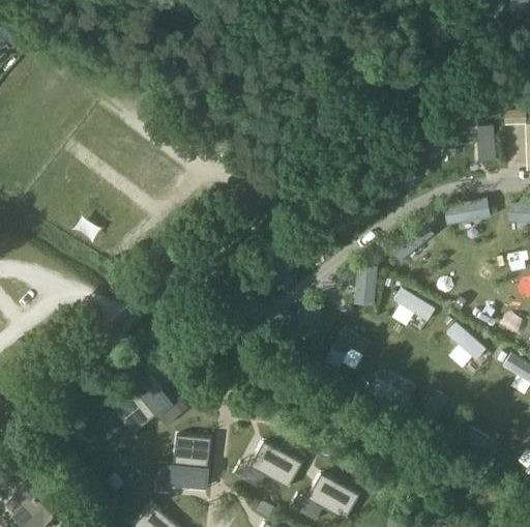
[(525,113),(505,114),(505,127),(524,126),(526,172),(529,171),(529,125),(525,126),(525,113)]
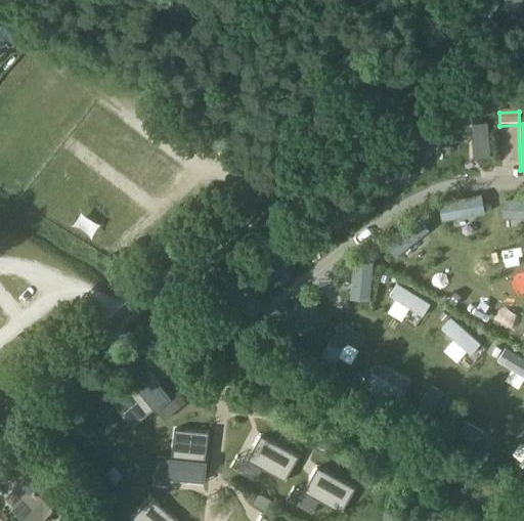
[(447,333),(454,351),(466,346),(459,329),(447,333)]
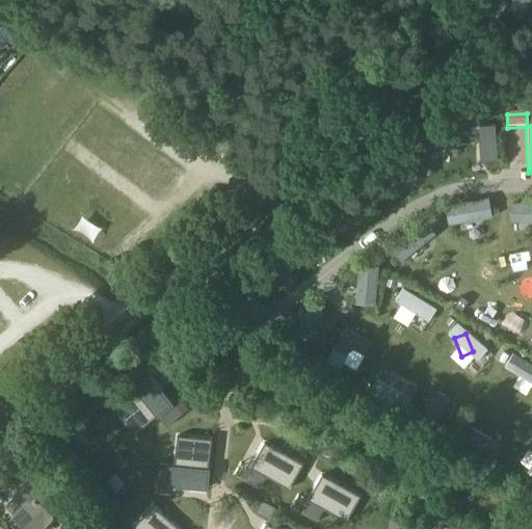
[(345,377),(340,387),(357,398),(364,390),(345,377)]
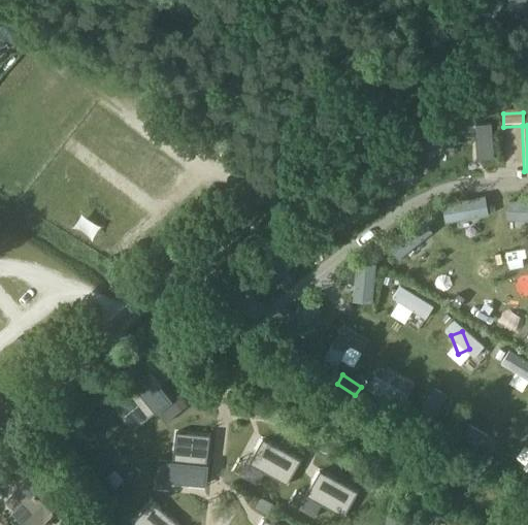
[(149,378),(113,406),(132,430),(168,401),(149,378)]
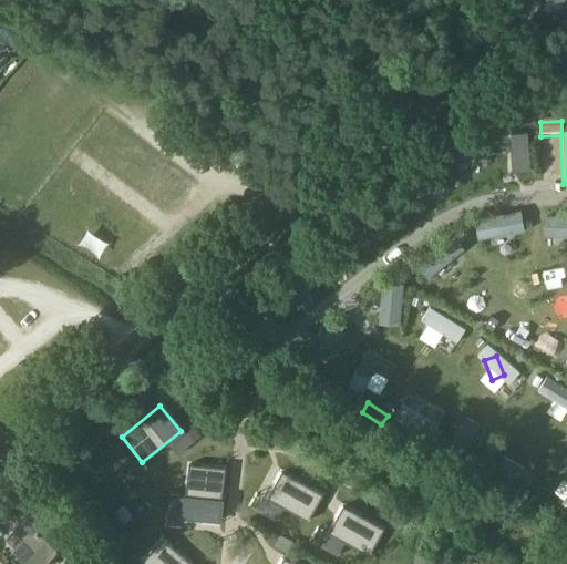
[(437,429),(402,408),(394,420),(430,441),(437,429)]
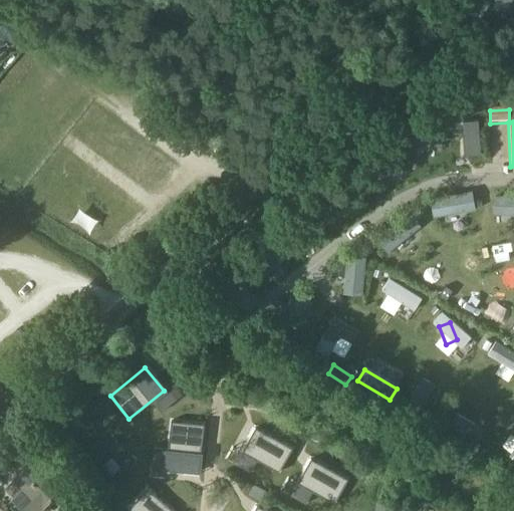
[(94,400),(110,387),(105,379),(88,393),(94,400)]
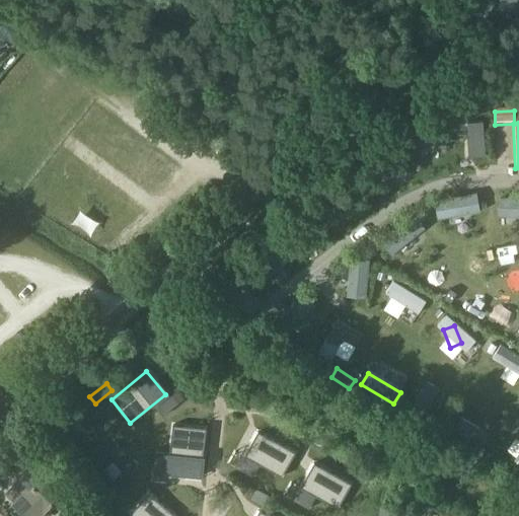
[(172,427),(167,474),(203,477),(208,431),(172,427)]
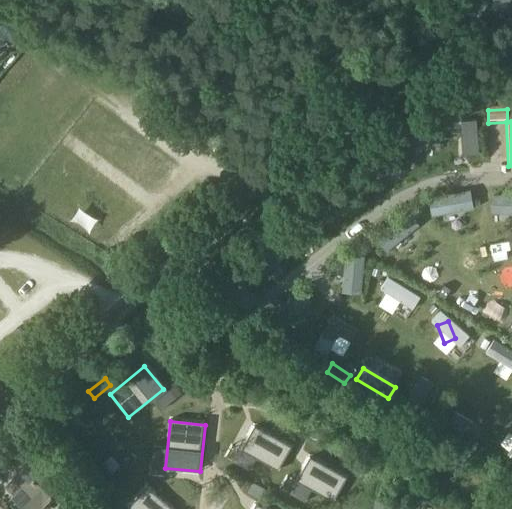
[(254,427),(241,451),(278,471),(291,447),(254,427)]
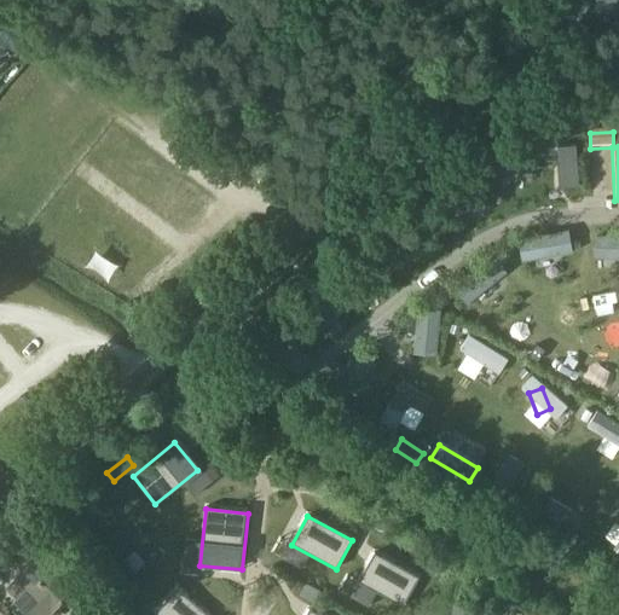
[(374,553),(358,582),(403,607),(418,578),(374,553)]
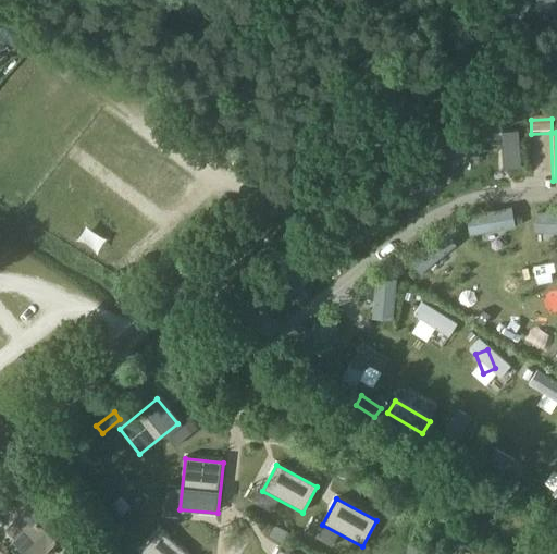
[(27,532),(15,544),(25,553),(42,553),(65,532),(36,503),(16,521),(27,532)]
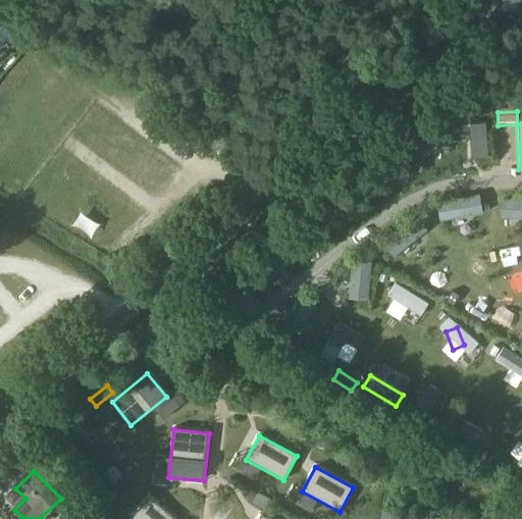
[(111,492),(124,507),(131,501),(118,486),(111,492)]
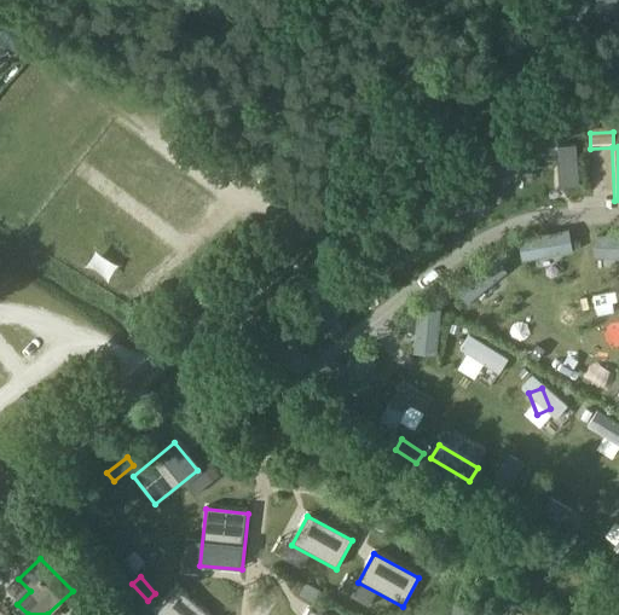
[(206,614),(177,590),(156,614),(206,614)]
